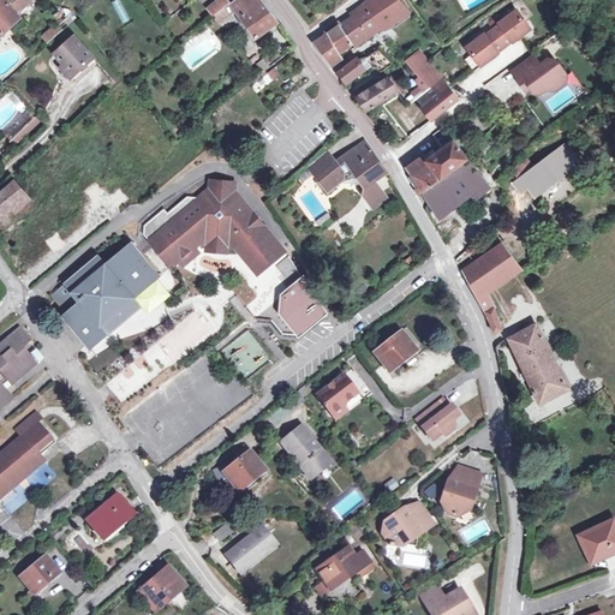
[(0,0),(0,33),(1,34),(19,16),(16,12),(7,4),(3,0),(0,0)]
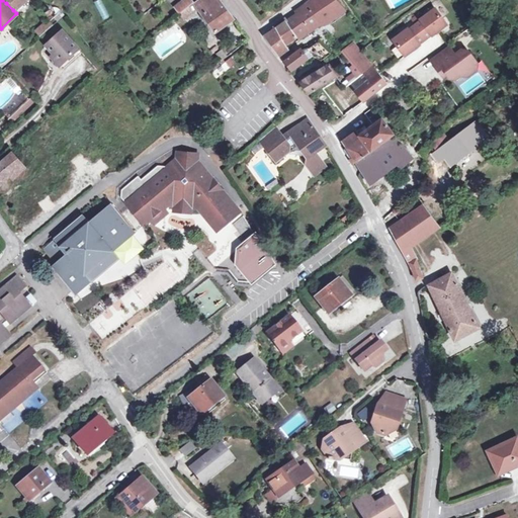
[(8,0),(6,3),(13,10),(24,0),(8,0)]
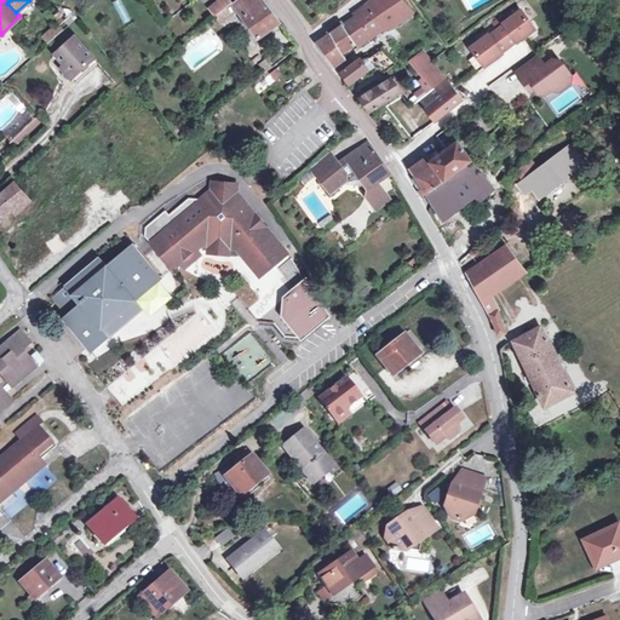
[(120,0),(115,0),(110,3),(122,23),(131,18),(120,0)]
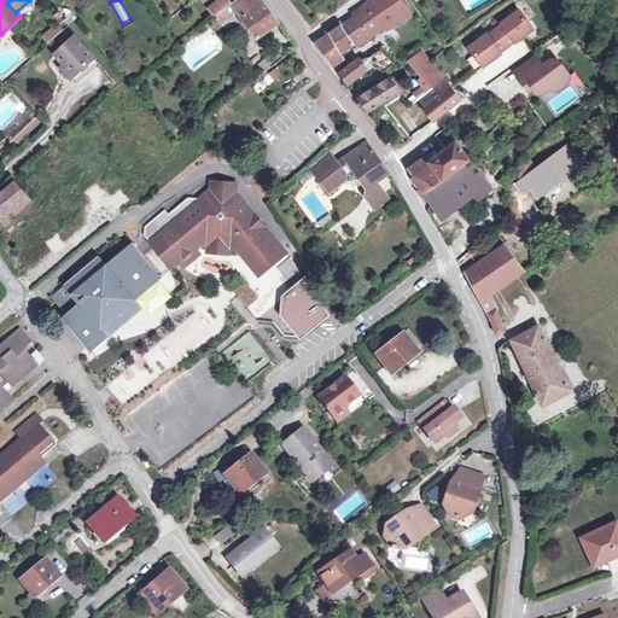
[(229,3),(227,0),(216,0),(208,7),(214,16),(229,3)]
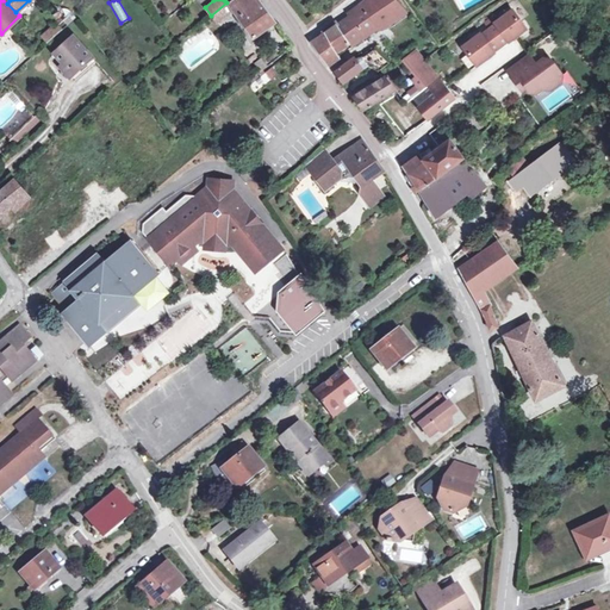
[(256,0),(231,0),(228,4),(251,37),(273,22),(256,0)]
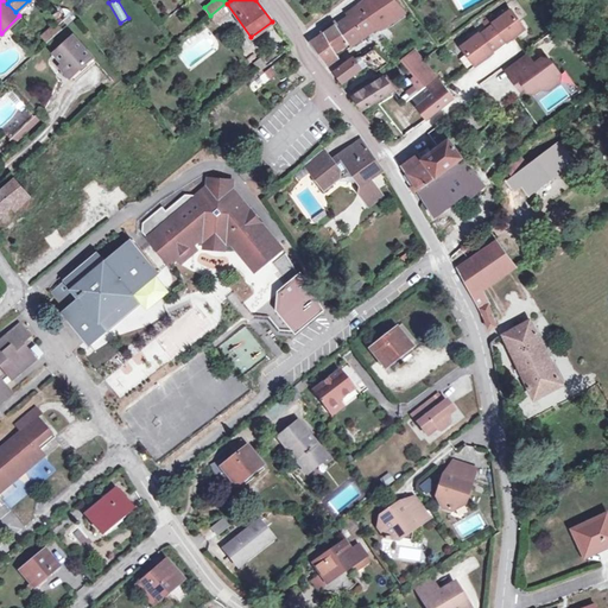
[(393,0),(361,0),(358,2),(377,29),(387,24),(391,21),(404,12),(393,0)]
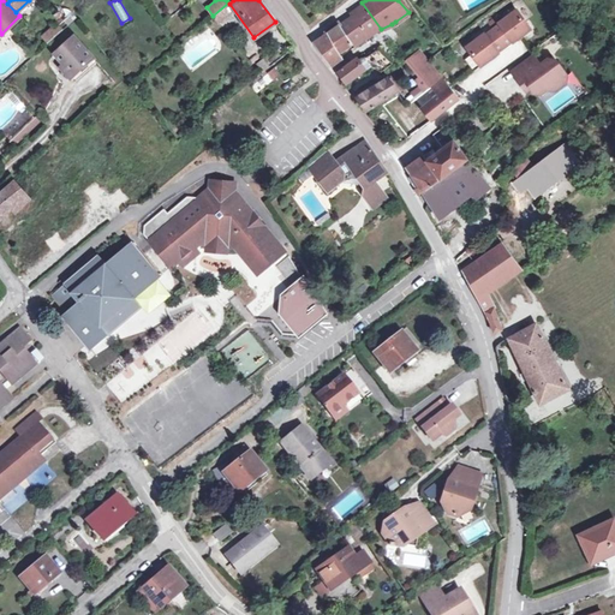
[(351,15),(339,24),(352,43),(354,46),(381,29),(362,3),(348,12),(351,15)]
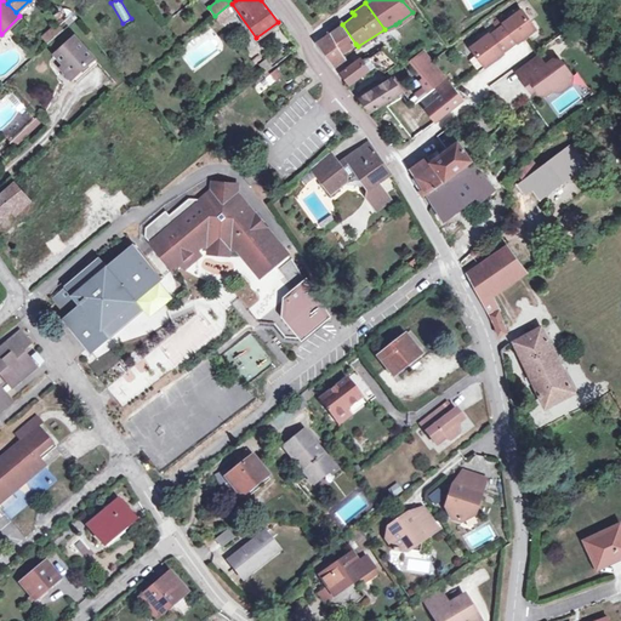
[(505,23),(497,29),(510,45),(517,39),(518,40),(535,28),(522,9),(503,22),(505,23)]
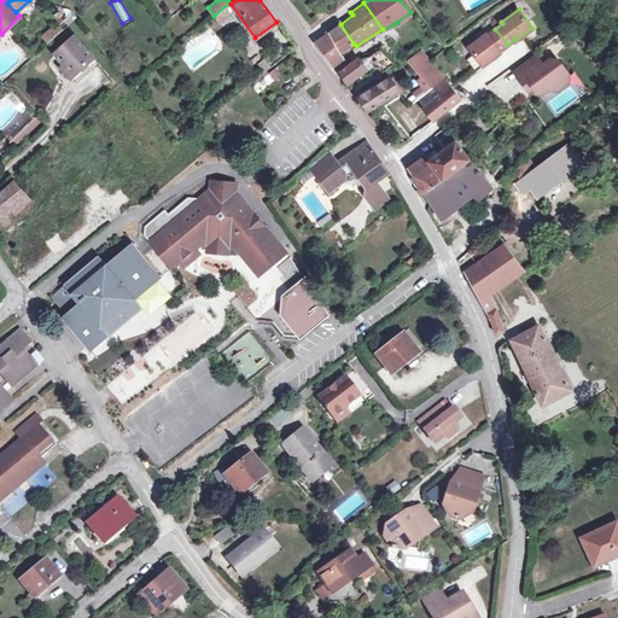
[(63,29),(57,22),(41,36),(47,44),(63,29)]
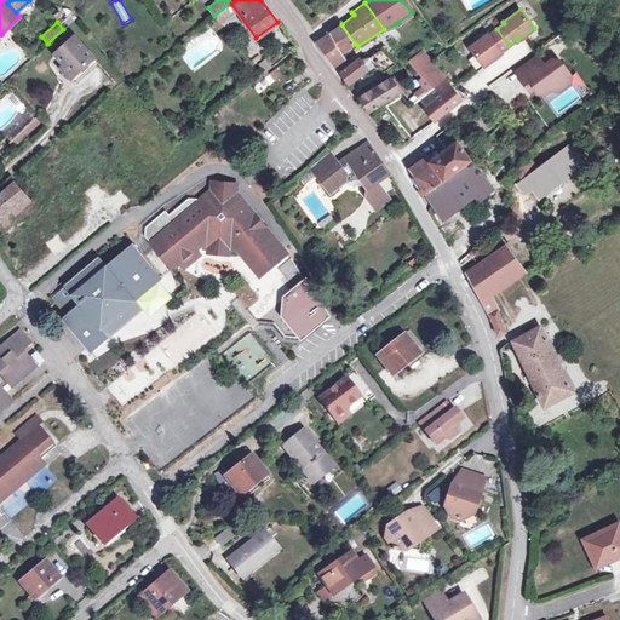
[(327,32),(328,34),(340,53),(355,44),(342,24),(340,22),(327,32)]
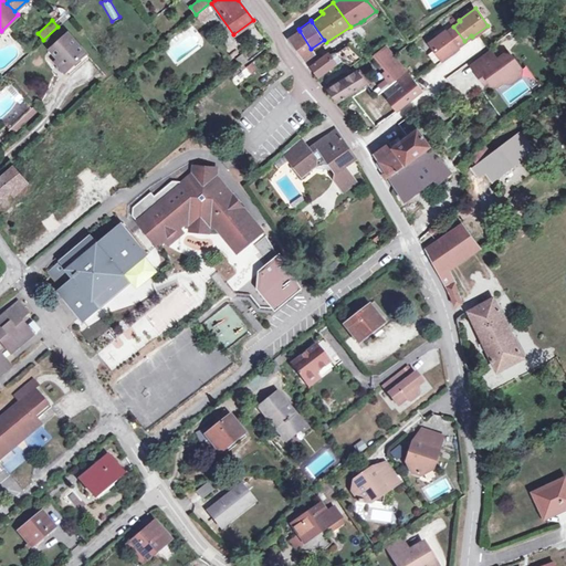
[(446,30),(429,42),(442,59),(458,48),(457,46),(464,41),(453,27),(446,32),(446,30)]
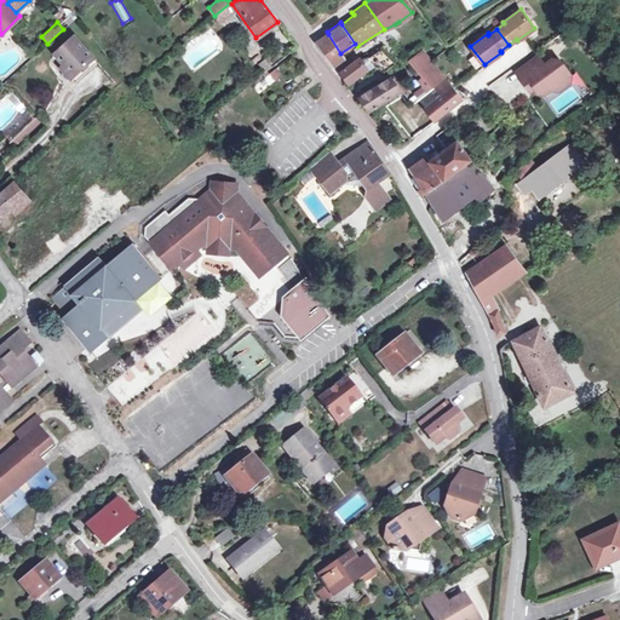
[(328,34),(316,42),(334,65),(344,58),(340,53),(328,34)]
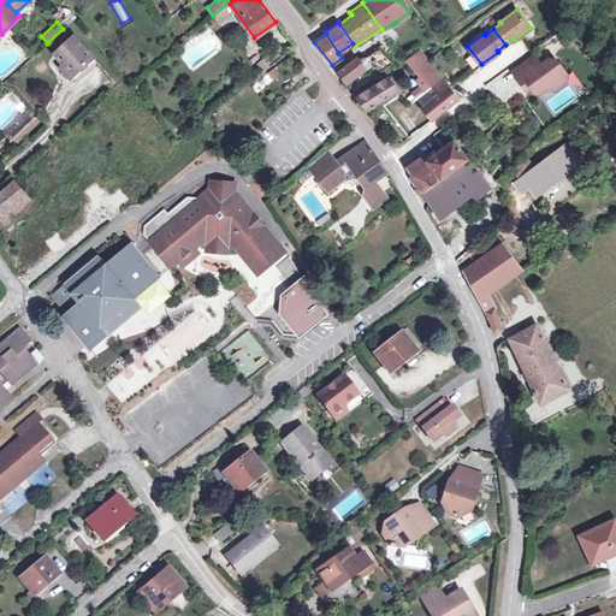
[(75,36),(55,53),(65,65),(73,75),(93,58),(75,36)]
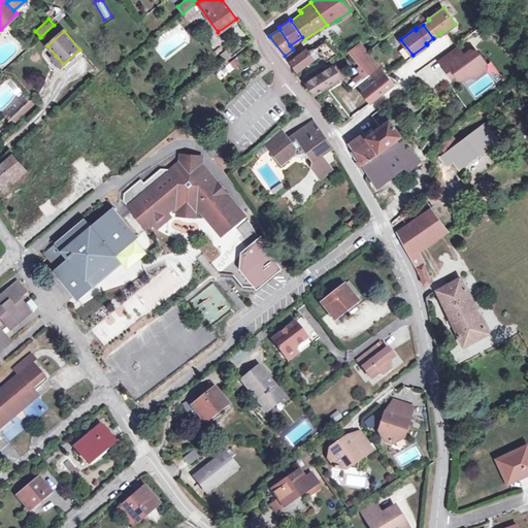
[(306,48),(297,56),(289,62),(297,71),(318,56),(326,59),(328,60),(336,54),(324,41),(314,47),(311,48),(307,51),(306,48)]
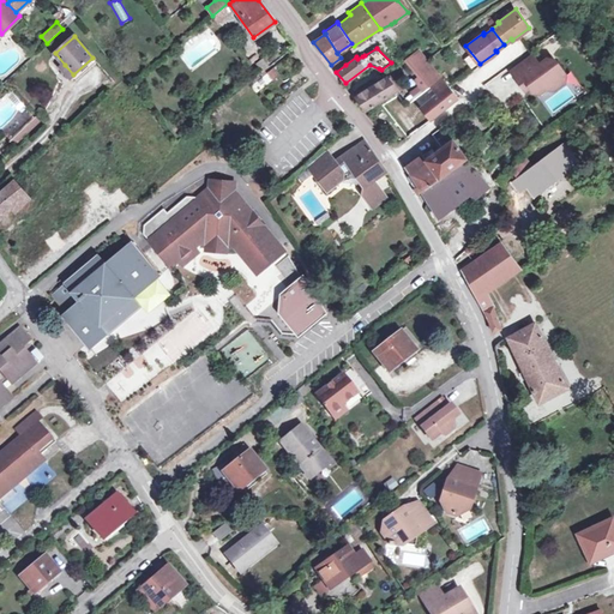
[(278,58),(271,49),(260,58),(266,66),(277,58),(278,58)]
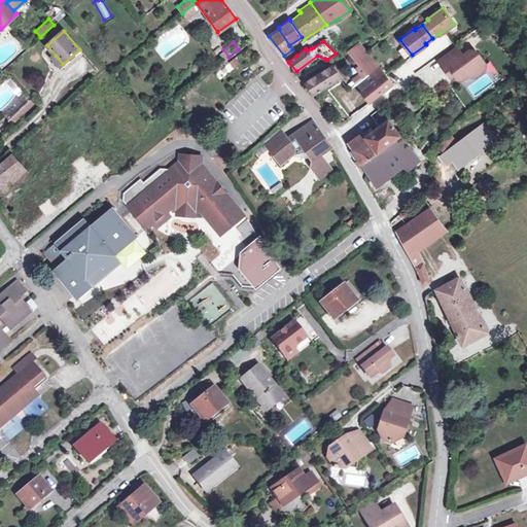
[(350,50),(357,60),(360,65),(358,67),(356,68),(360,73),(357,75),(360,79),(378,65),(365,51),(359,43),(350,50)]
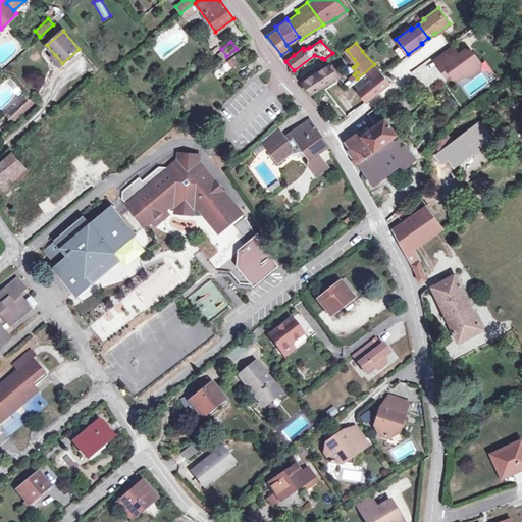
[(451,45),(433,57),(439,65),(442,63),(449,71),(451,74),(454,77),(460,79),(465,75),(471,75),(479,69),(480,64),(469,49),(464,48),(459,51),(455,51),(451,45)]
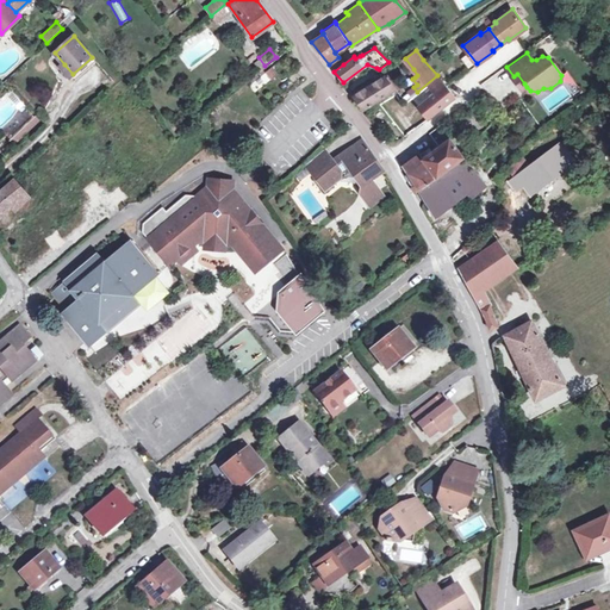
[(64,64),(61,67),(74,81),(97,61),(92,57),(73,74),(64,64)]
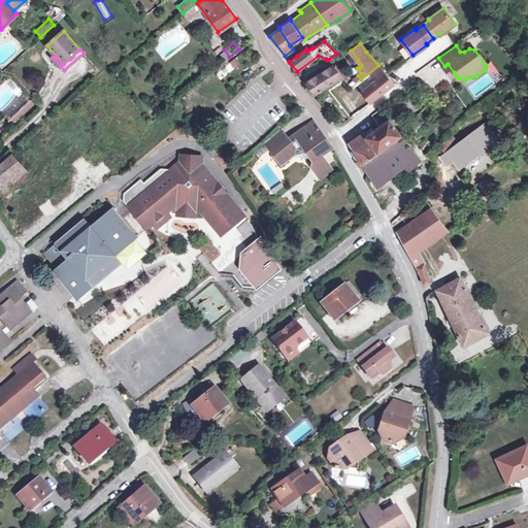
[(224,50),(219,54),(225,61),(229,57),(224,50)]
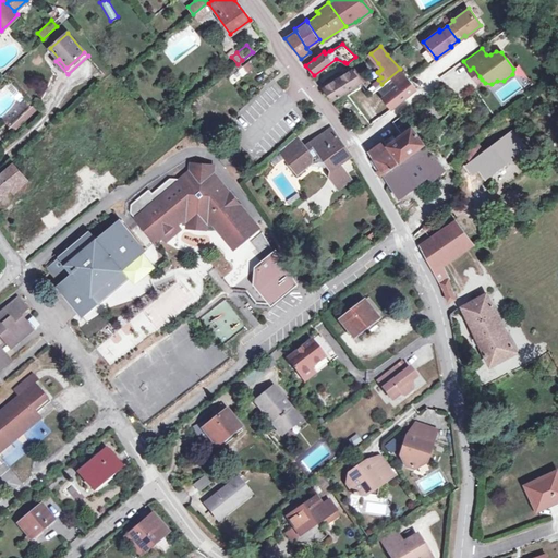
[(231,84),(255,69),(250,62),(227,77),(231,84)]
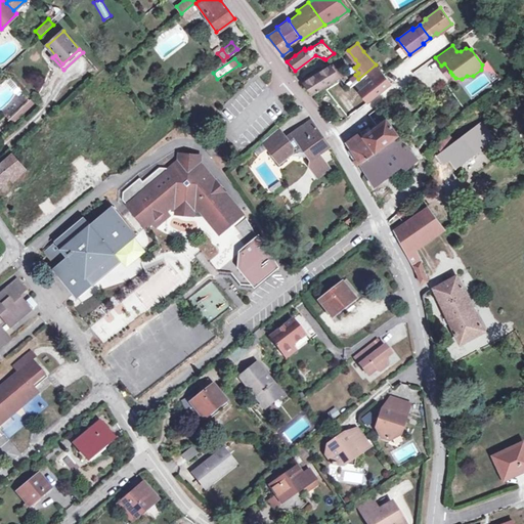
[(426,88),(442,79),(436,70),(440,68),(434,58),(416,70),(426,88)]
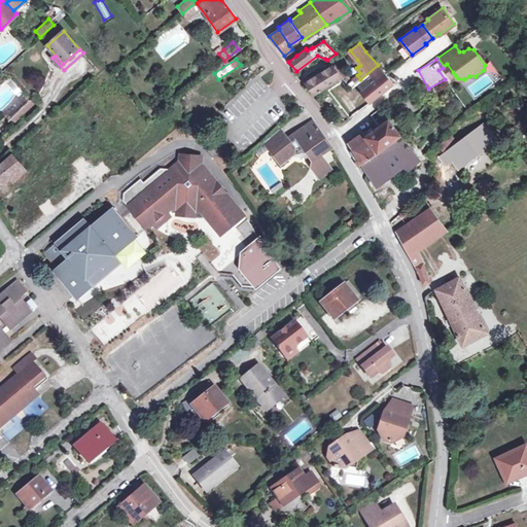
[(338,63),(331,66),(339,76),(344,72),(338,63)]
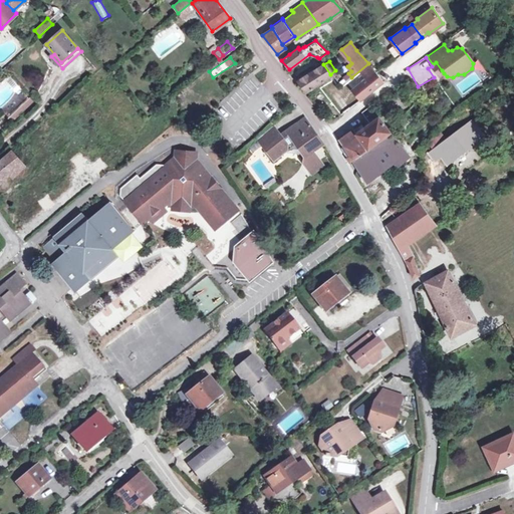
[(330,74),(323,64),(297,81),(306,92),(319,84),(332,76),(330,74)]
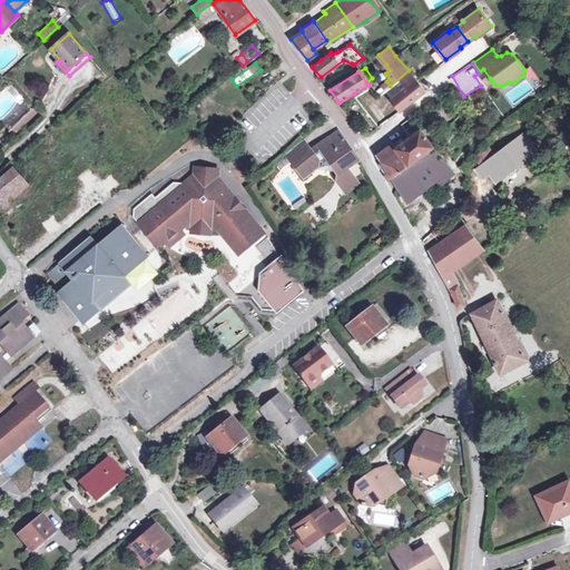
[(425,91),(416,80),(400,94),(409,104),(425,91)]
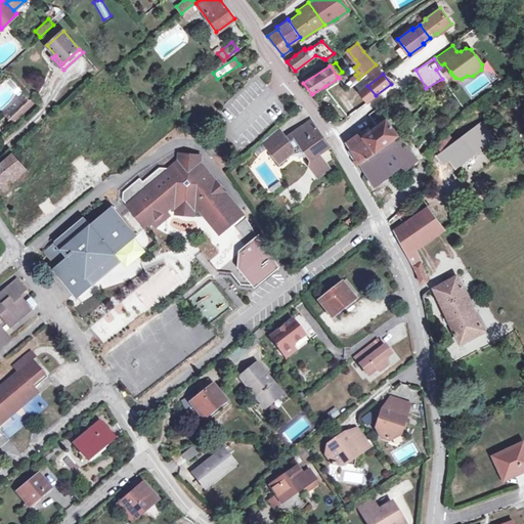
[(367,86),(359,92),(366,102),(370,99),(376,95),(367,86)]
